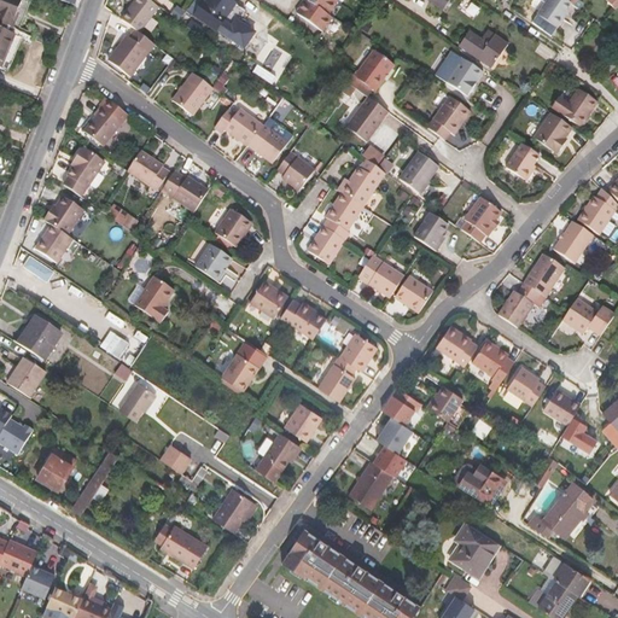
[(0,0),(0,68),(9,73),(23,38),(10,33),(23,0),(0,0)]
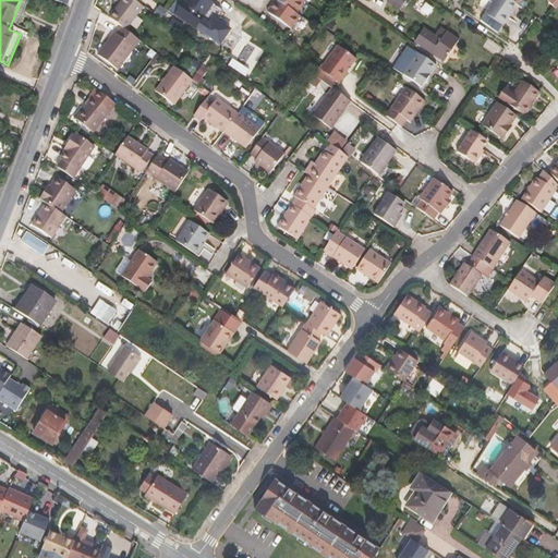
[(144,7),(134,0),(123,0),(114,12),(131,24),(144,7)]
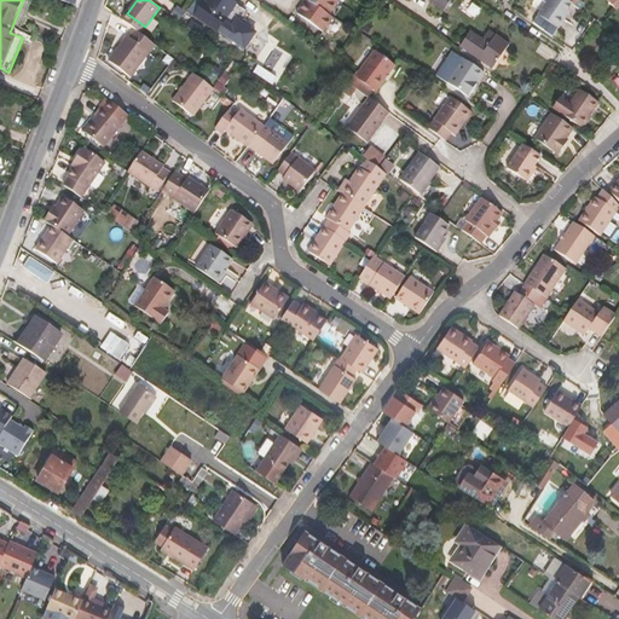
[(206,3),(203,5),(196,16),(196,17),(217,32),(243,51),(255,34),(237,21),(232,28),(224,22),(236,5),(229,0),(208,0),(207,4),(206,3)]
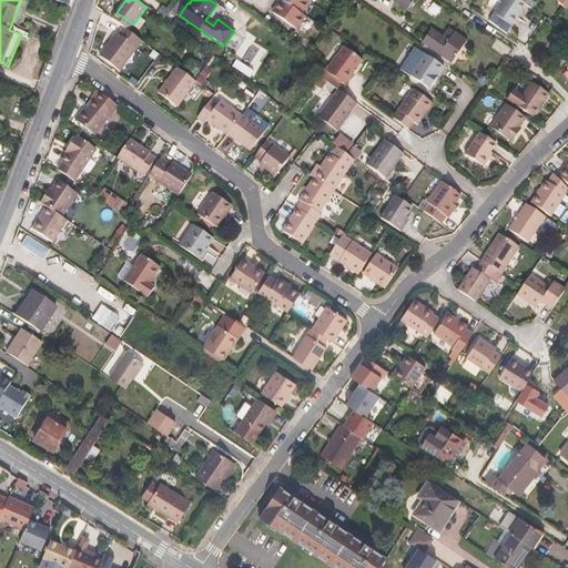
[(283,0),(283,1),(282,0),(281,0),(272,12),(296,30),(305,17),(301,14),(310,2),(306,0),(283,0)]
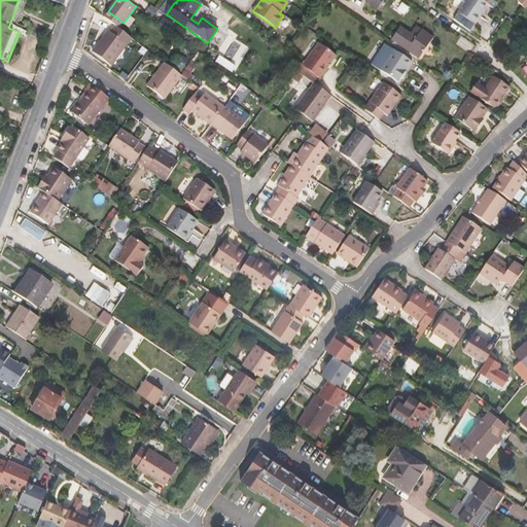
[(482,11),(487,3),(482,0),(466,0),(458,13),(475,25),(481,16),(479,15),(482,11)]
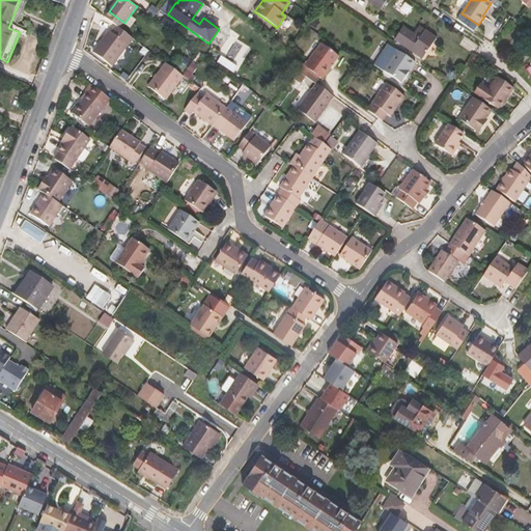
[(530,0),(523,0),(522,1),(528,8),(530,5),(530,0)]
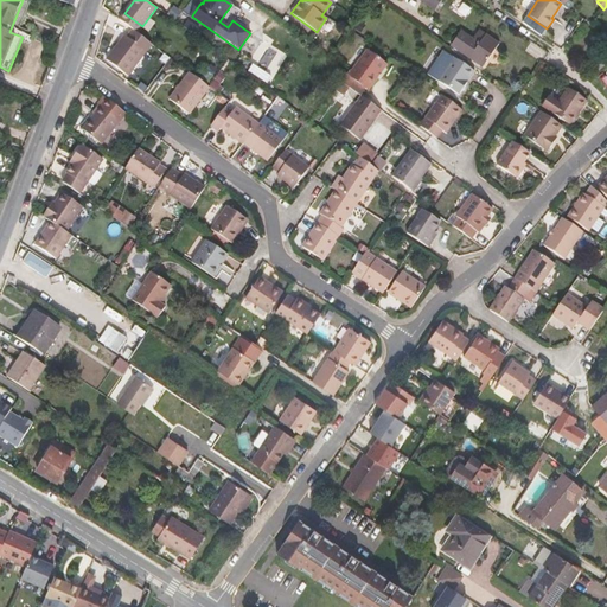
[(192,16),(199,5),(195,1),(192,2),(187,8),(187,12),(192,16)]
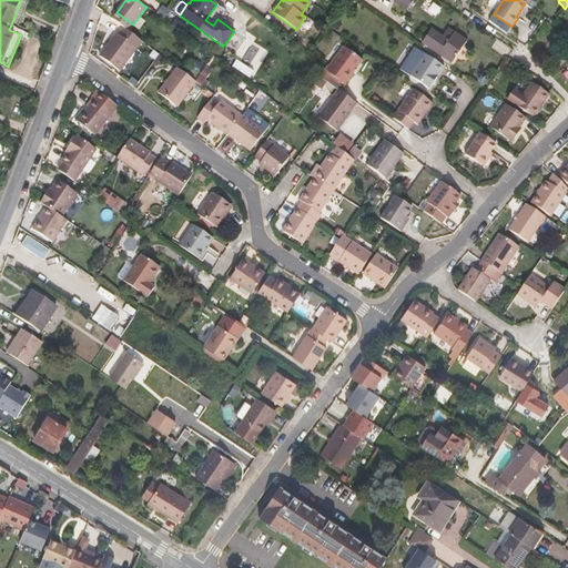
[(133,24),(117,12),(112,19),(125,29),(128,31),(133,24)]
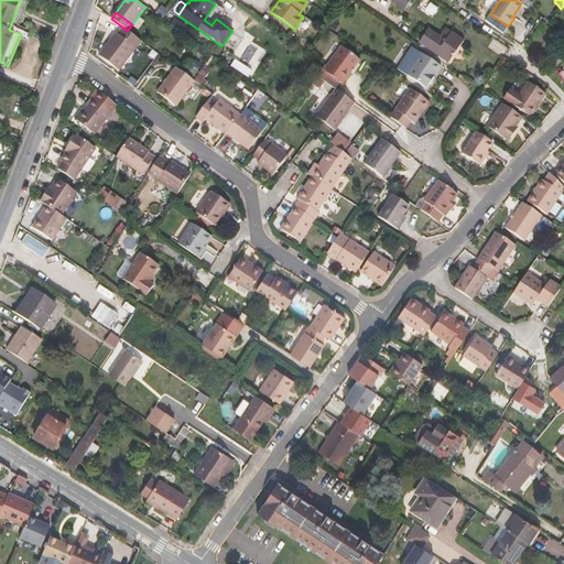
[(328,25),(335,30),(338,23),(333,19),(328,25)]
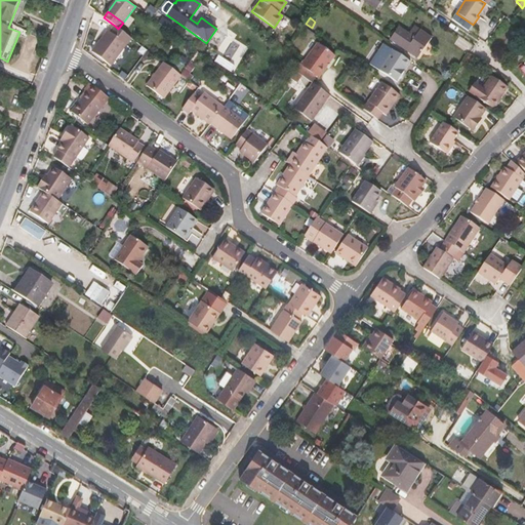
[(399,26),(394,34),(410,45),(406,51),(417,58),(431,38),(416,28),(411,35),(399,26)]
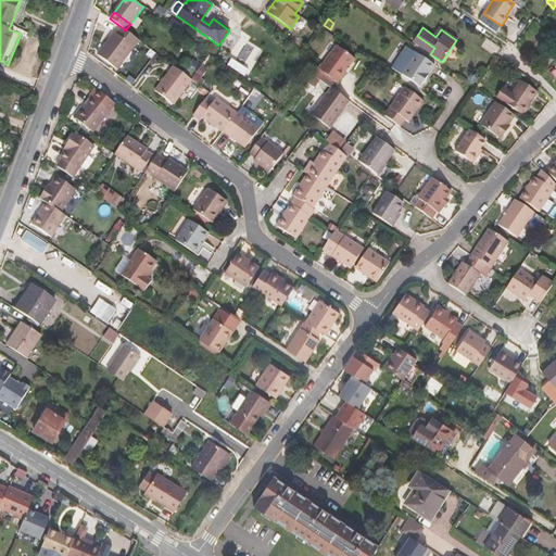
[(139,40),(125,30),(123,28),(115,38),(112,36),(98,55),(117,70),(139,40)]
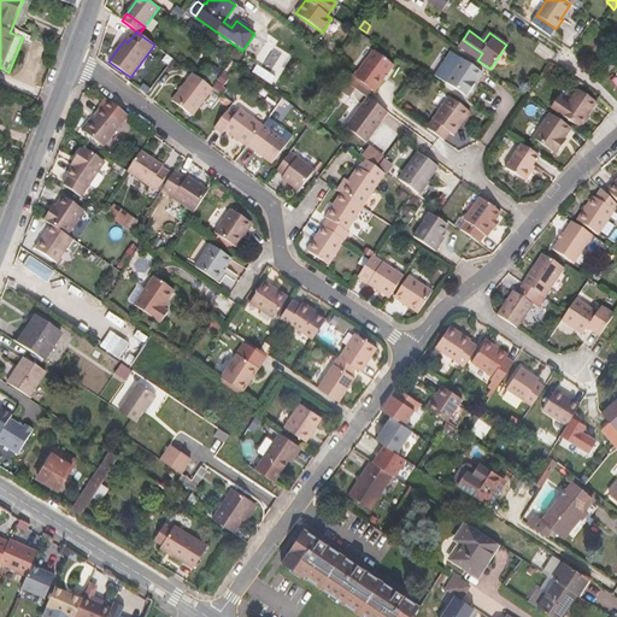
[(482,53),(463,40),(458,47),(477,60),(482,53)]
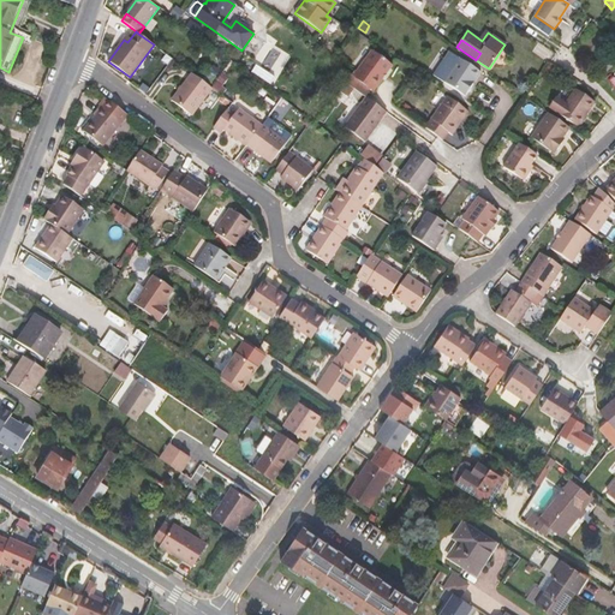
[(372,49),(353,77),(370,89),(372,91),(393,65),(372,49)]
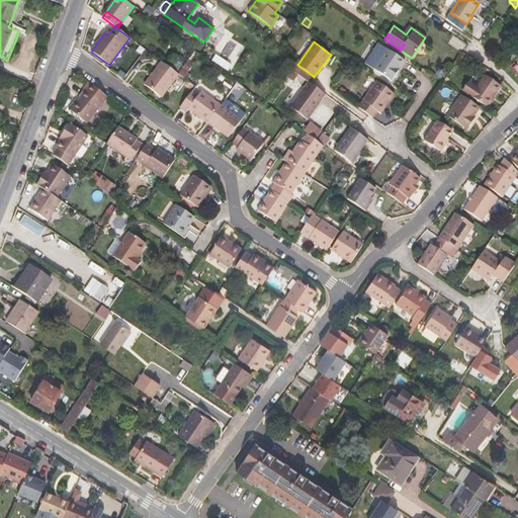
[(406,61),(386,49),(373,69),(392,81),(406,61)]
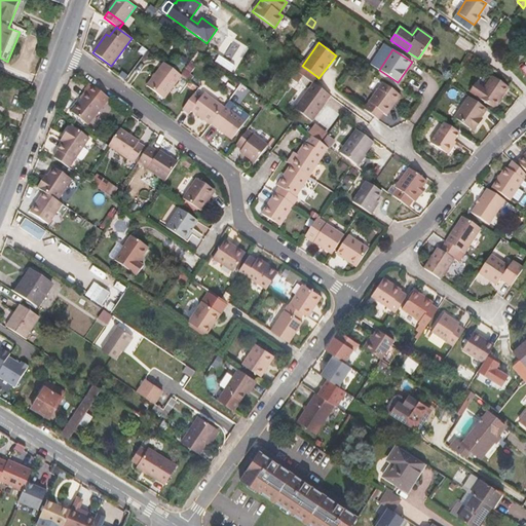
[(185,69),(182,74),(191,80),(194,77),(190,74),(196,66),(191,62),(185,69)]
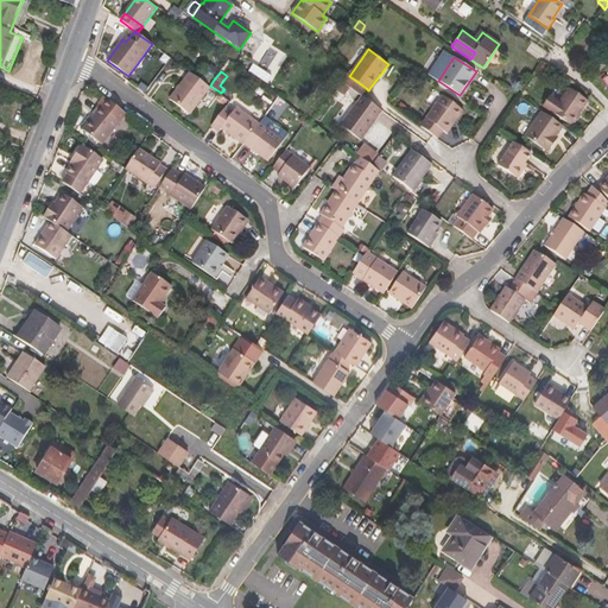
[(210,88),(209,87),(190,73),(170,100),(190,115),(210,88)]
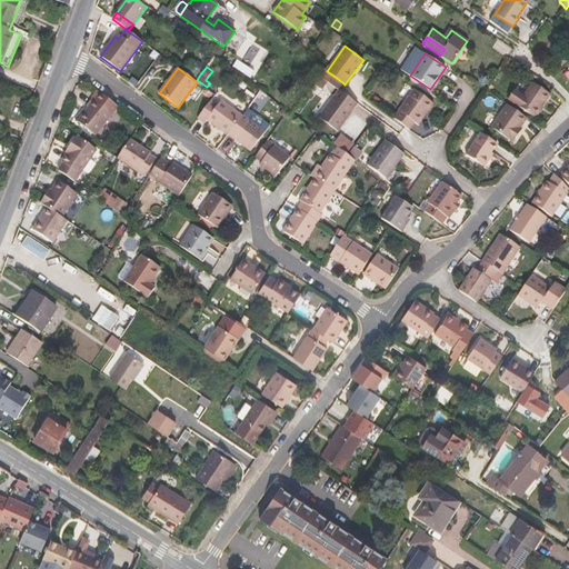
[(327,71),(321,78),(328,82),(338,89),(342,82),(327,71)]
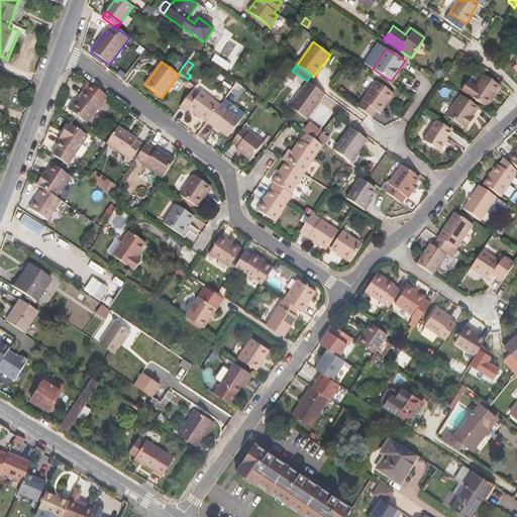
[(292,70),(287,77),(293,82),(298,75),(292,71),(292,70)]
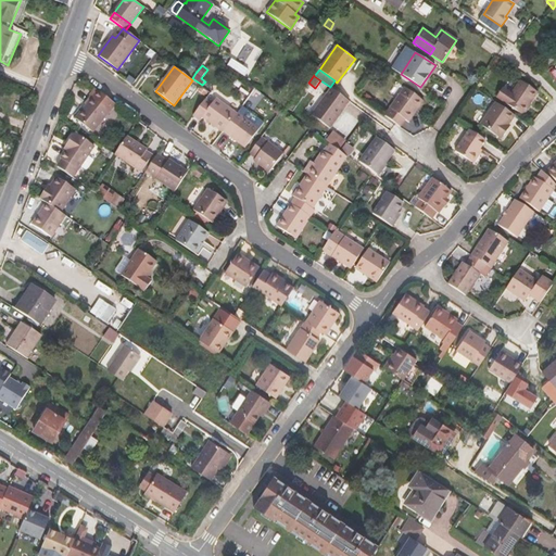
[(538,92),(520,80),(505,103),(523,115),(531,104),(530,103),(538,92)]
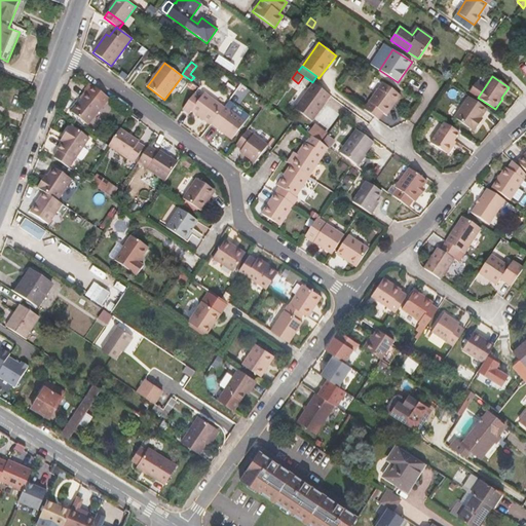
[(401,96),(383,82),(364,109),(377,119),(378,119),(383,113),(386,115),(401,96)]
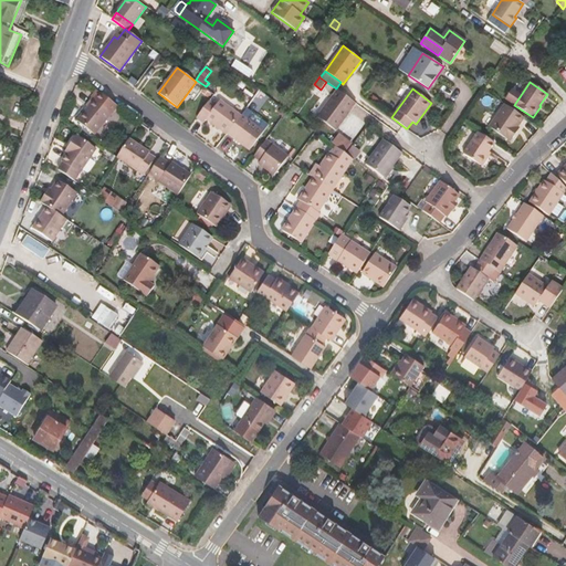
[(335,130),(356,103),(337,90),(317,117),(335,130)]
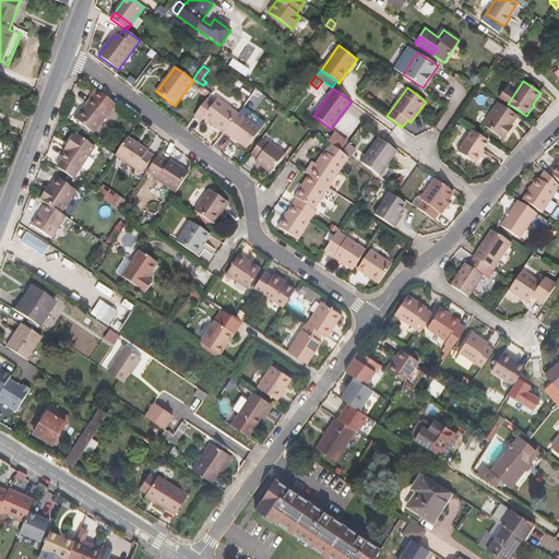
[(117,105),(97,91),(85,105),(87,106),(76,119),(94,133),(117,105)]
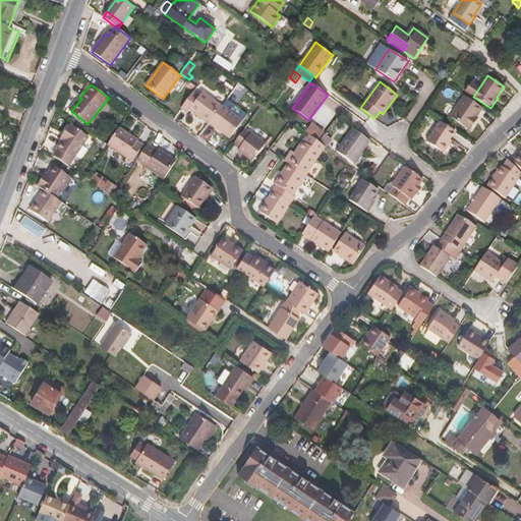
[(193,92),(181,108),(187,113),(189,110),(209,124),(210,123),(222,107),(203,92),(199,96),(193,92)]
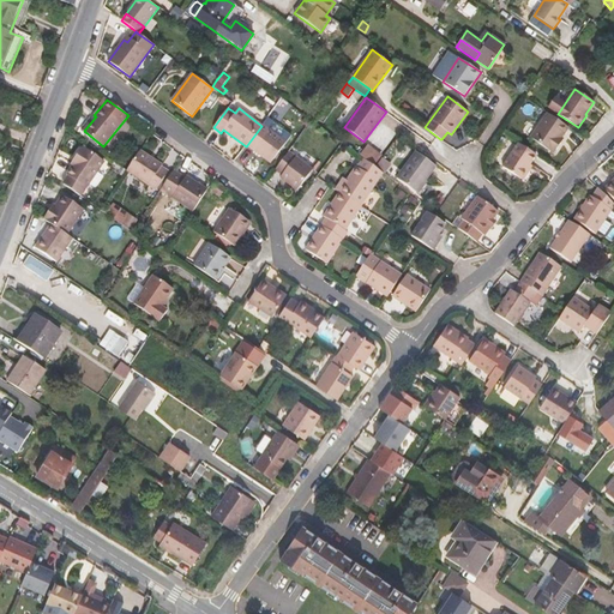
[(563,137),(569,127),(547,113),(530,137),(554,152),(561,142),(560,140),(563,137)]
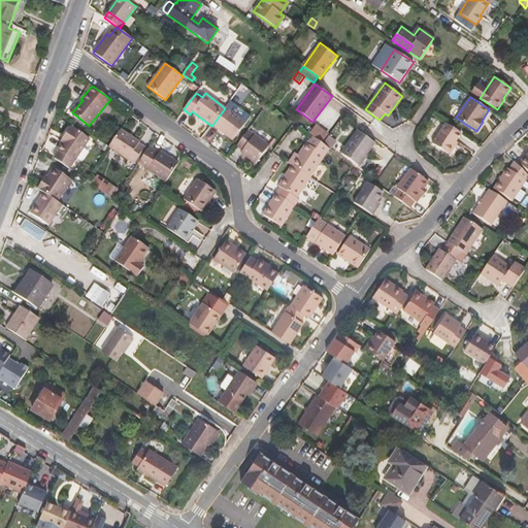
[(246,123),(226,107),(225,108),(212,125),(233,140),(246,123)]
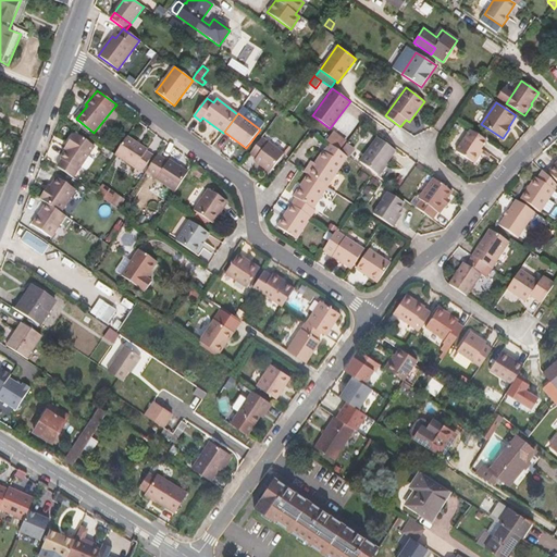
[(478,153),(481,149),(487,140),(470,130),(456,151),(474,163),(480,156),(478,153)]
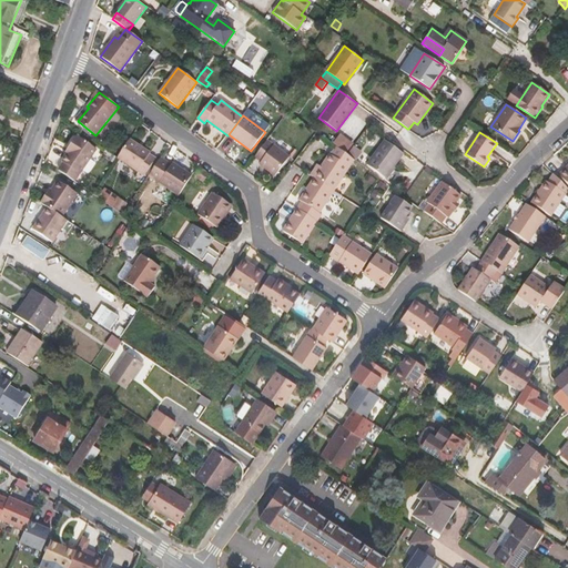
[(70,150),(69,153),(87,165),(98,149),(78,135),(69,149),(70,150)]
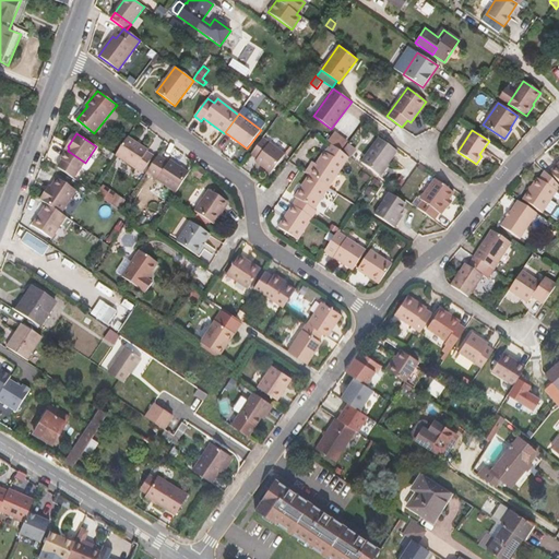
[(149,151),(128,138),(116,156),(142,174),(154,156),(147,152),(149,151)]
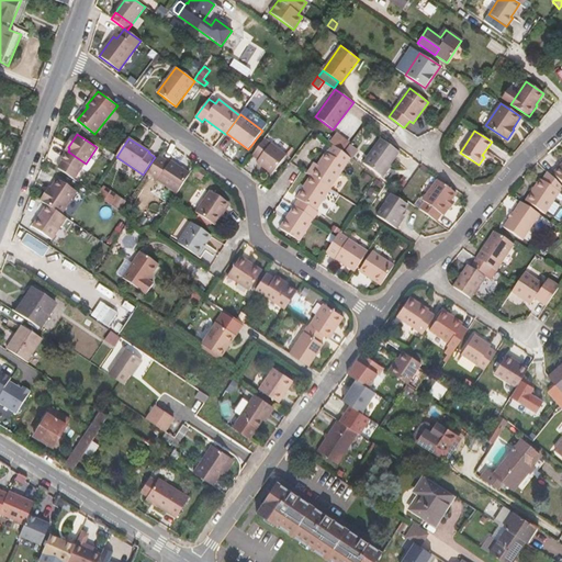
[(265,138),(253,156),(258,160),(257,163),(272,175),(287,155),(265,138)]
